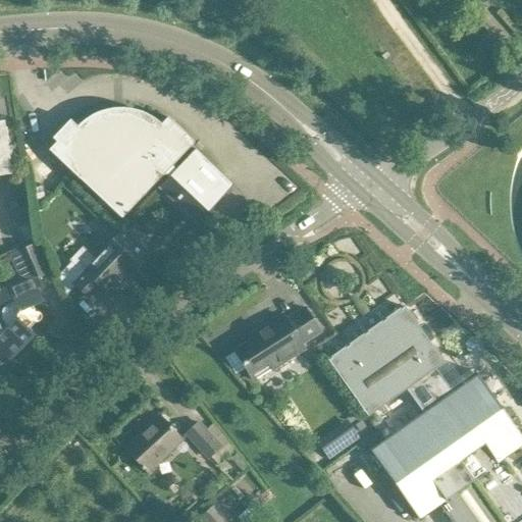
[(81,123),(76,126),(69,120),(52,139),(56,143),(48,150),(121,219),(171,166),(175,170),(159,188),(197,224),(233,186),(195,149),(181,163),(178,159),(191,147),(183,139),(187,136),(167,117),(161,124),(158,122),(155,120),(152,118),(149,116),(147,115),(142,112),(136,111),(133,110),(127,109),(122,109),(118,109),(115,109),(111,109),(107,110),(102,111),(98,113),(95,114),(88,118),(85,120),(81,123)]
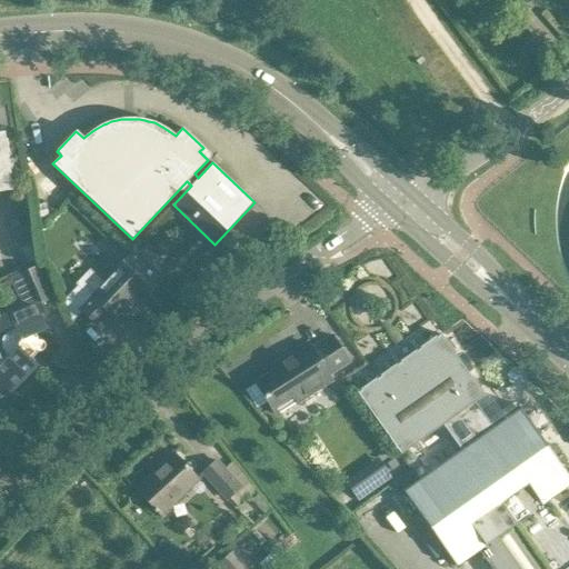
[(0,191),(12,190),(5,132),(0,132),(0,191)]
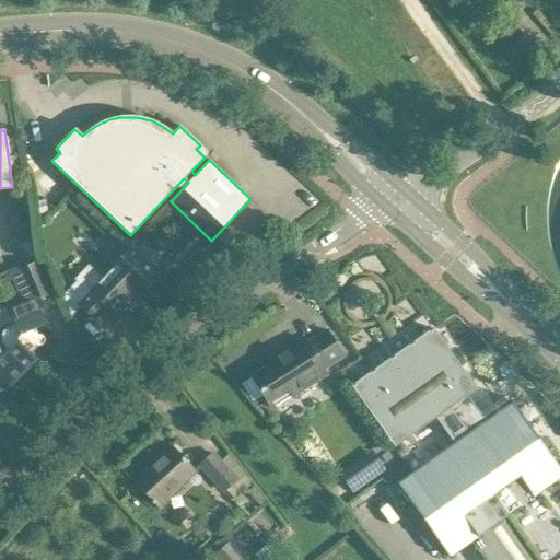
[(19,245),(26,260),(37,256),(30,240),(19,245)]
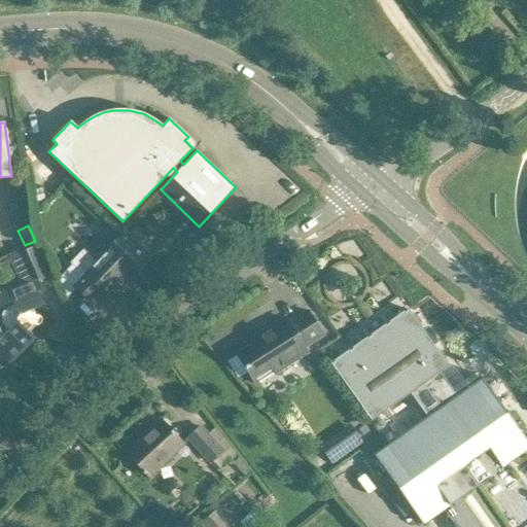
[(71,265),(59,279),(67,299),(76,288),(92,303),(102,291),(104,293),(111,286),(115,290),(124,281),(120,277),(125,273),(131,278),(148,258),(147,257),(145,259),(131,245),(133,244),(123,235),(105,253),(106,254),(98,262),(83,249),(70,264),(71,265)]
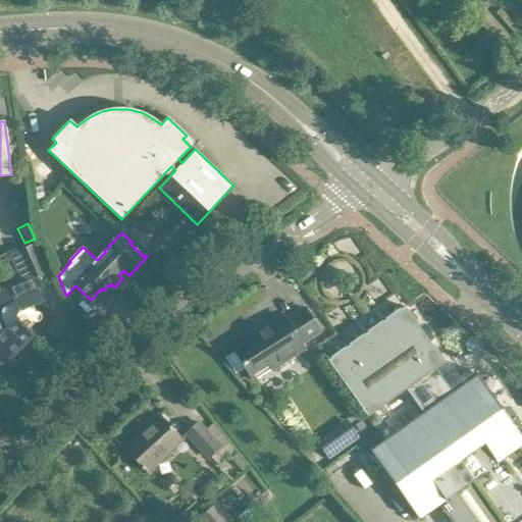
[(0,359),(3,362),(6,365),(35,336),(27,328),(33,321),(35,322),(38,322),(39,321),(40,321),(41,320),(41,319),(41,318),(41,317),(41,316),(41,315),(39,313),(38,313),(36,312),(35,313),(33,307),(43,303),(35,283),(33,277),(51,269),(40,242),(20,251),(10,255),(20,277),(5,283),(13,303),(5,306),(1,314),(0,314),(0,359)]
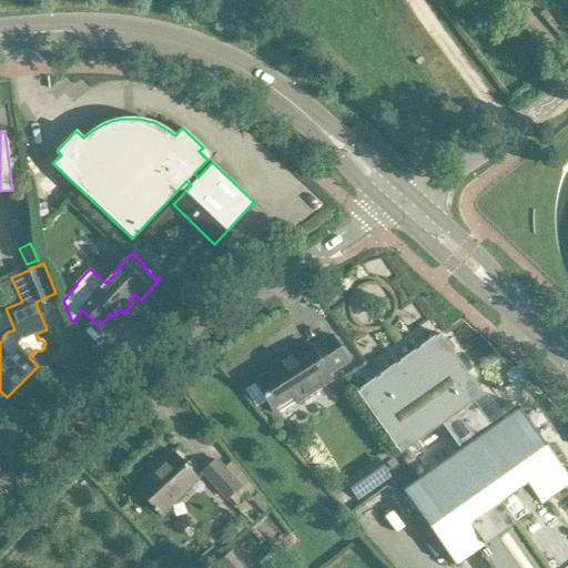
[(356,393),(399,455),(443,424),(462,412),(483,396),(439,334),(356,393)]
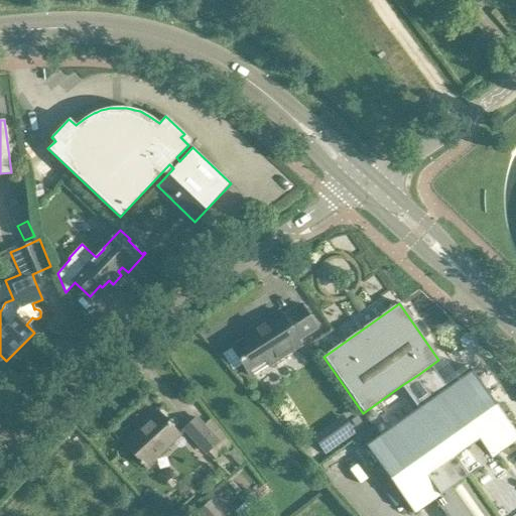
[(266,326),(232,348),(250,376),(299,345),(296,340),(314,328),(301,305),(282,317),(279,312),(264,321),(266,326)]
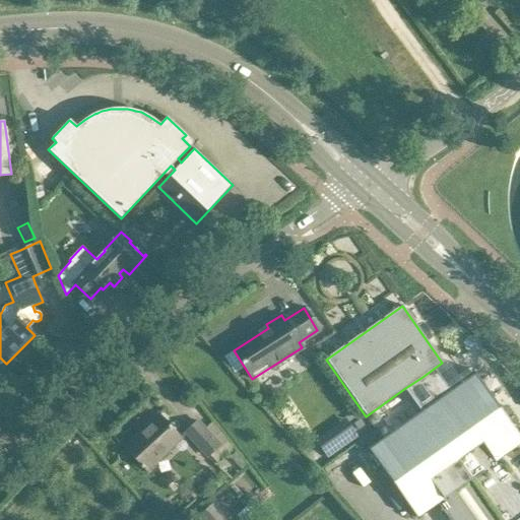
[(327,327),(314,336),(318,342),(331,333),(327,327)]
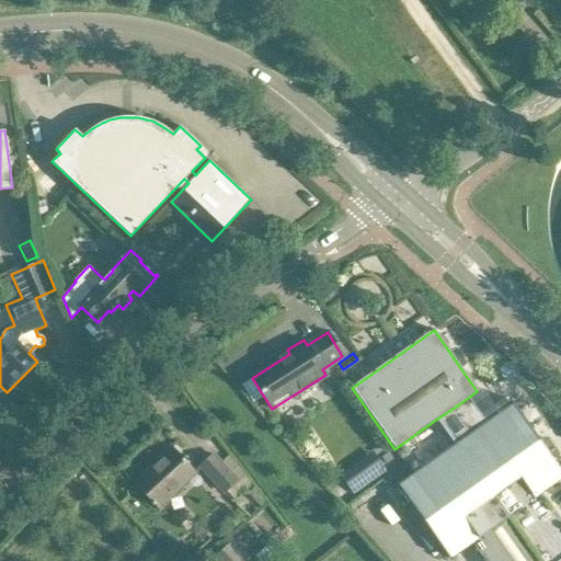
[(473,432),(456,407),(437,419),(456,444),(398,484),(450,558),(470,544),(482,560),(559,560),(560,560),(560,519),(542,493),(560,479),(560,471),(513,403),(473,432)]
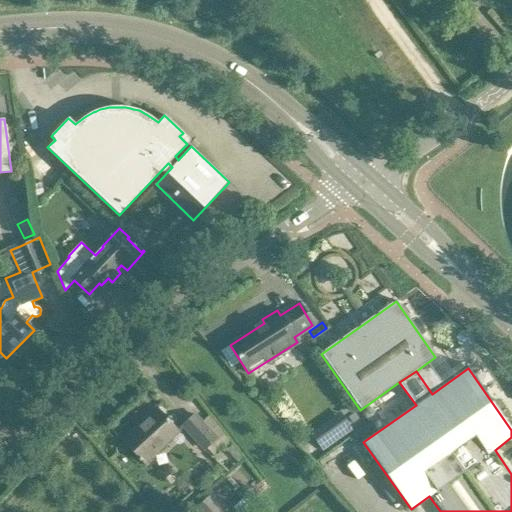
[(122,441),(136,456),(141,462),(153,451),(155,453),(179,431),(156,407),(146,416),(147,418),(122,441)]
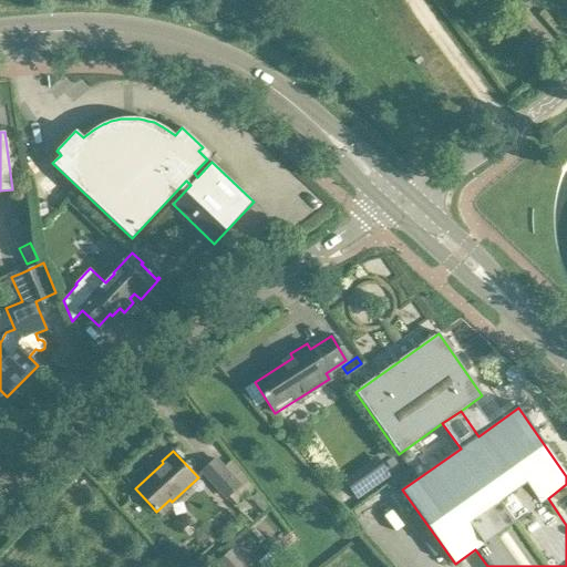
[(390,476),(375,456),(343,480),(358,500),(390,476)]
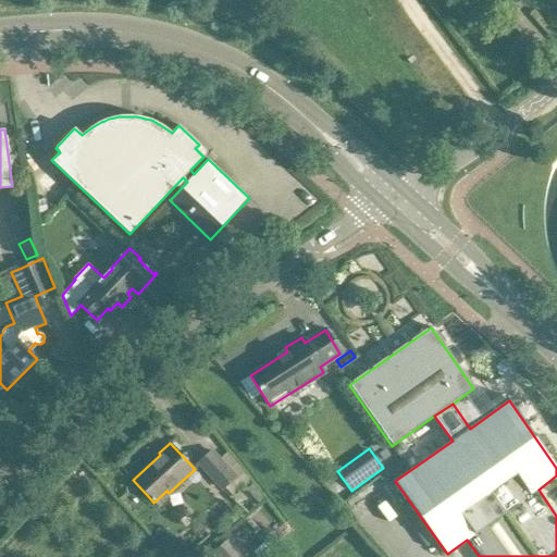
[(198,462),(224,490),(237,478),(211,450),(198,462)]
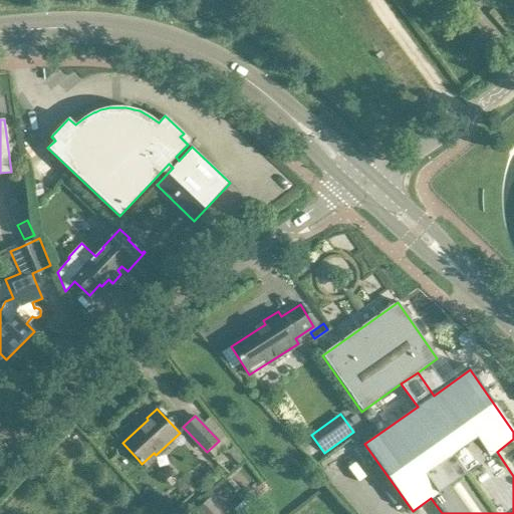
[(197,513),(226,513),(211,497),(195,510),(197,513)]
